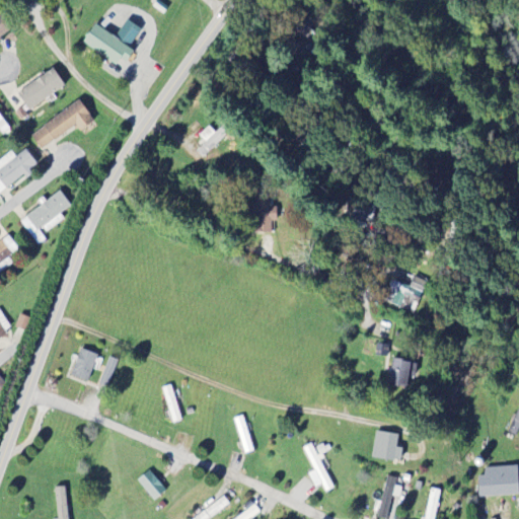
[(0,39),(12,32),(3,15),(0,16),(0,39)]
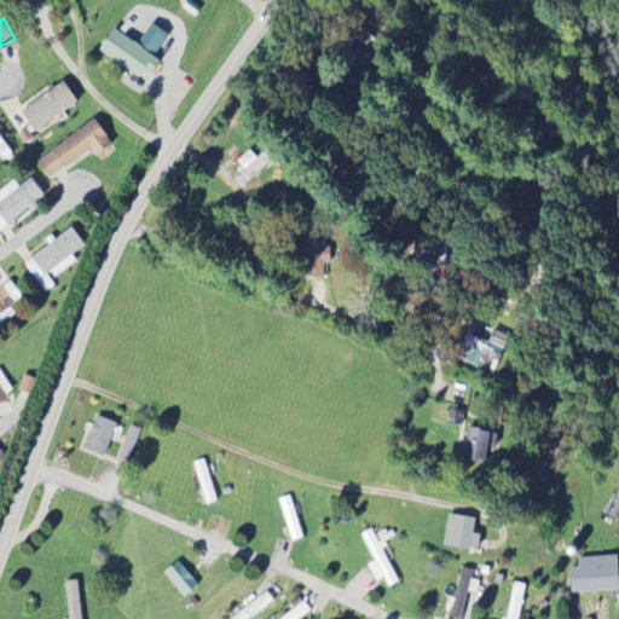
[(99,52),(143,82),(158,61),(155,57),(168,38),(151,27),(138,46),(114,30),(99,52)]
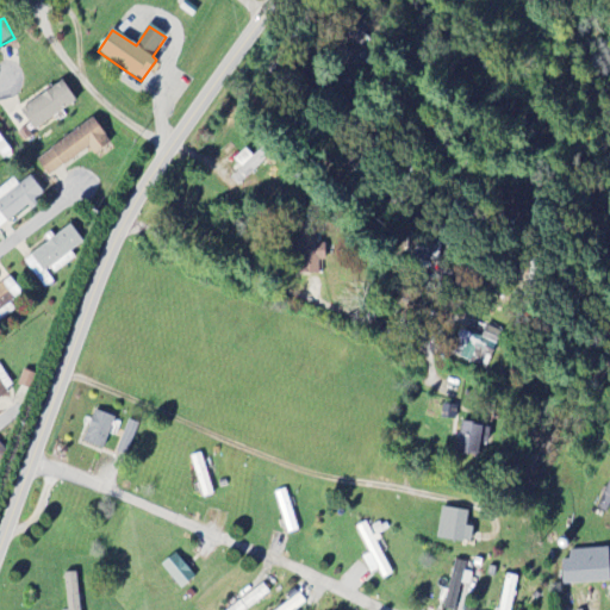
[(20,107),(32,130),(78,106),(66,83),(20,107)]
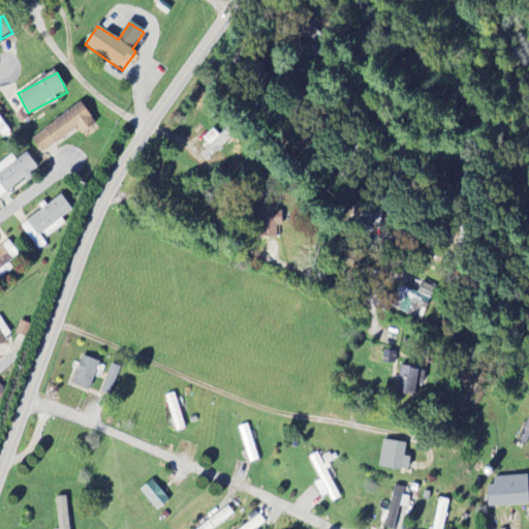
[(40,153),(79,130),(81,134),(95,125),(83,104),(31,136),(40,153)]
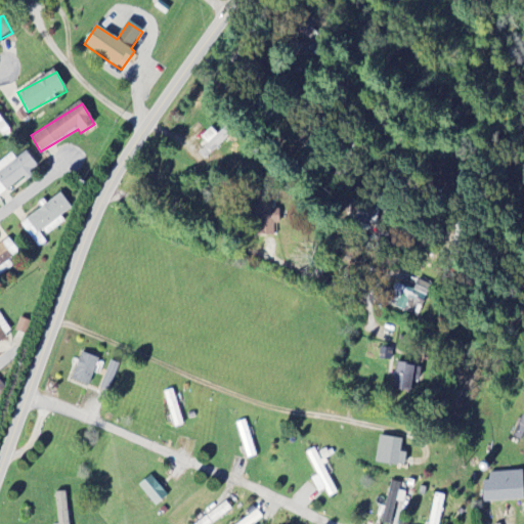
[(0,134),(3,138),(11,133),(0,117),(0,134)]
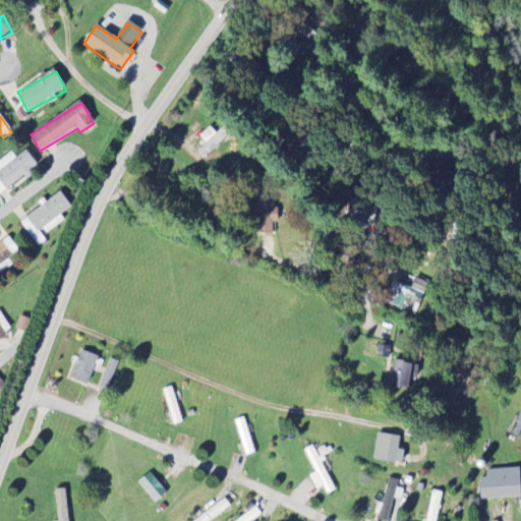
[(210,128),(198,138),(205,145),(197,153),(205,160),(232,131),(226,125),(216,135),(210,128)]
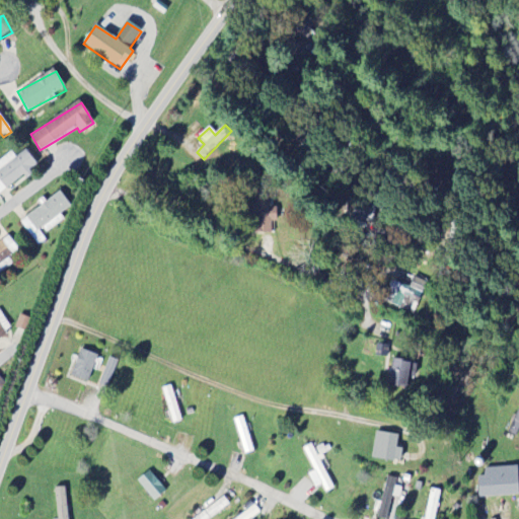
[(0,194),(38,164),(26,150),(16,158),(11,153),(0,161),(0,194)]
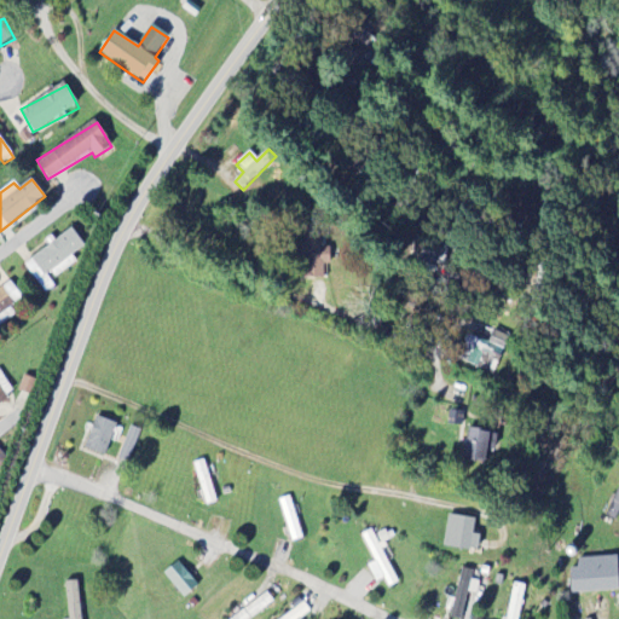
[(77,262),(71,255),(85,247),(73,230),(23,264),(45,295),(57,287),(52,279),(77,262)]
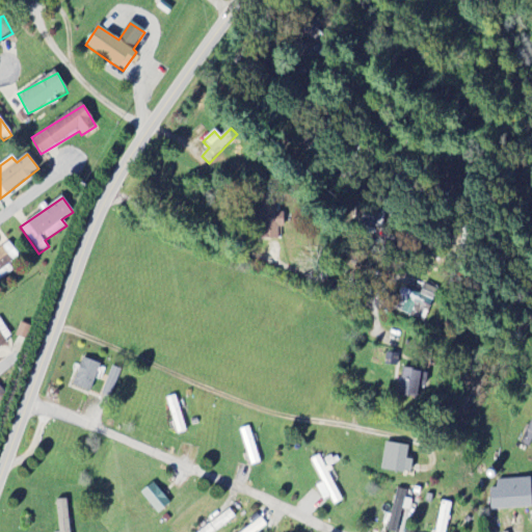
[(283,204),(259,204),(260,221),(262,221),(262,240),(283,239),(283,204)]
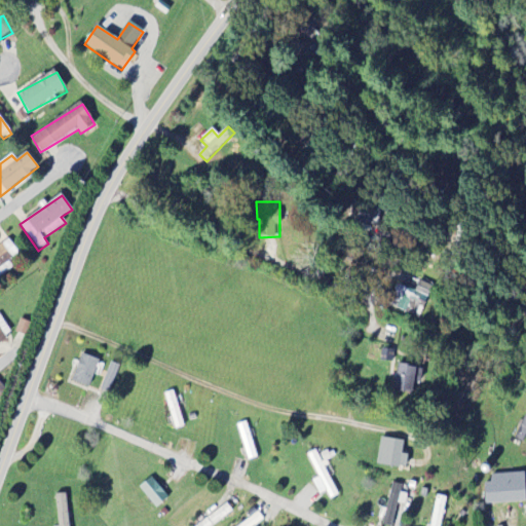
[(0,276),(13,268),(9,261),(19,255),(9,240),(0,247),(0,276)]
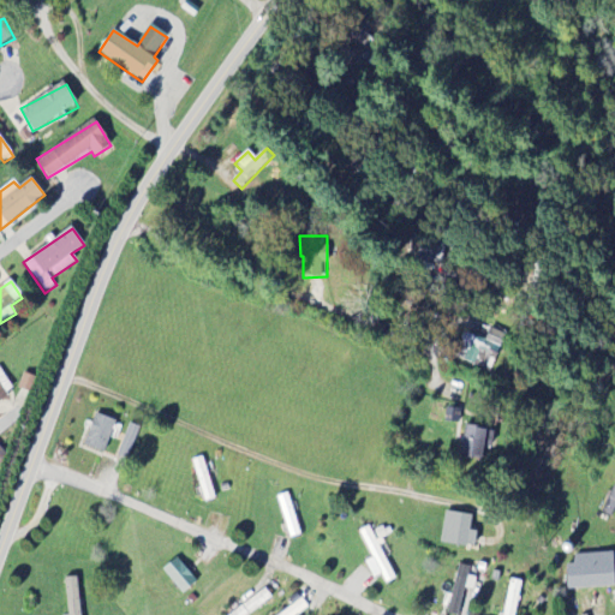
[(481,368),(487,351),(497,354),(506,336),(489,330),(485,341),(469,334),(459,358),(481,368)]
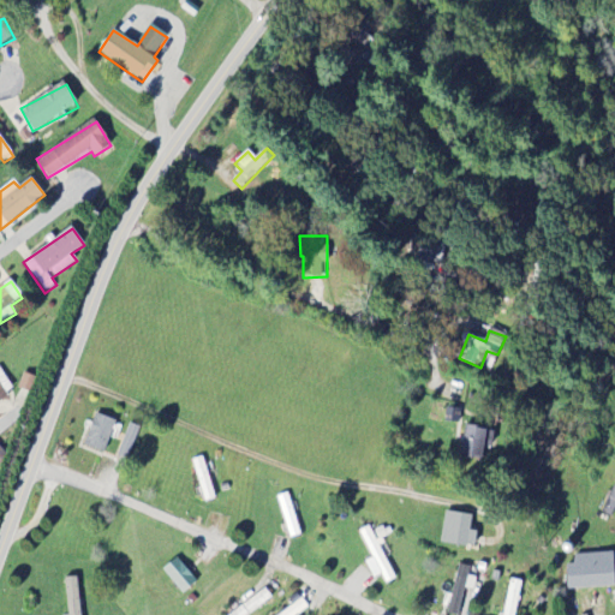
[(0,366),(0,400),(13,394),(0,366)]
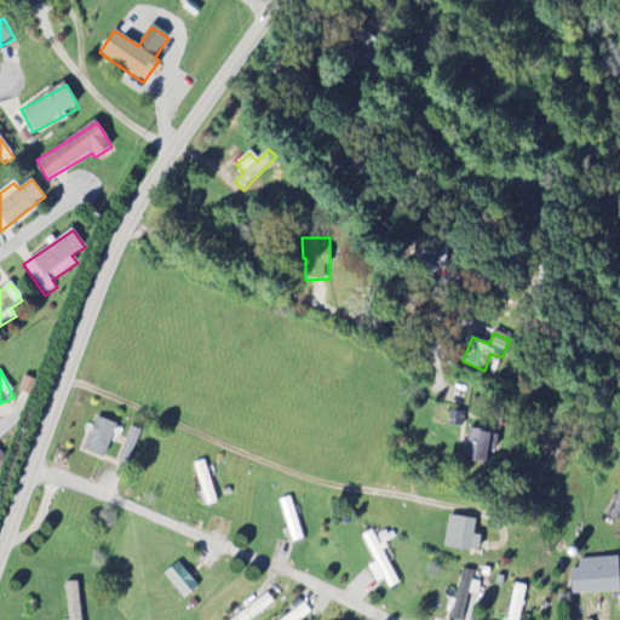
[(32,379),(22,378),(19,394),(29,396),(32,379)]
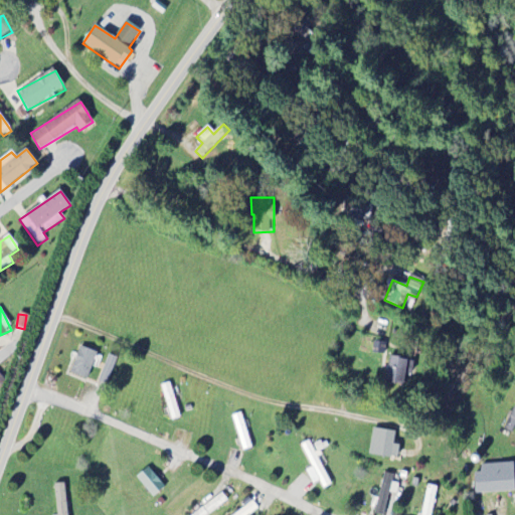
[(70,374),(87,380),(97,353),(80,347),(70,374)]
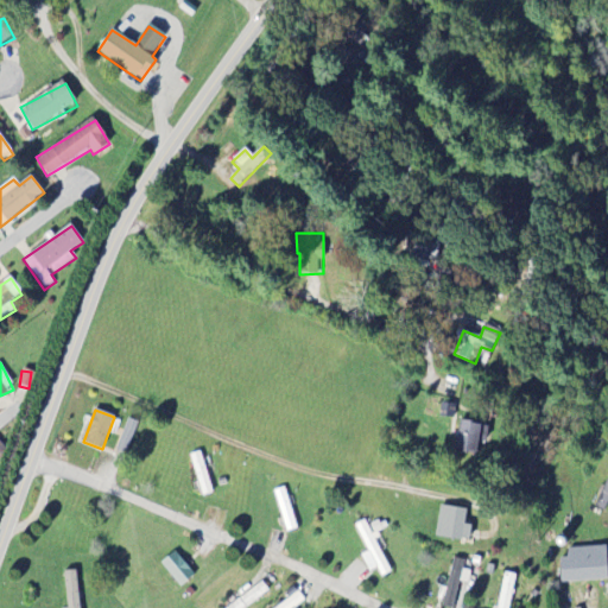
[(128,454),(137,423),(126,419),(118,450),(128,454)]
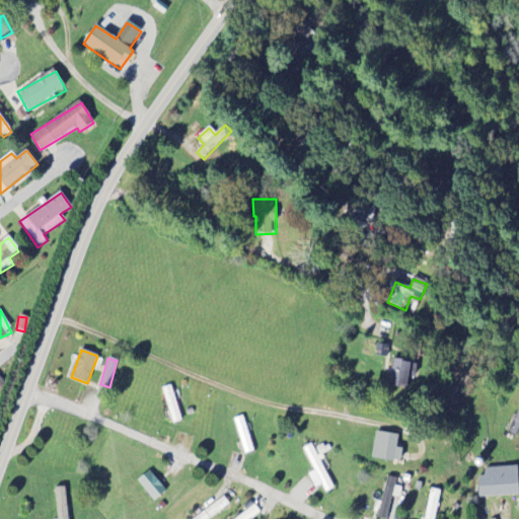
[(388,385),(408,388),(410,377),(415,378),(418,364),(392,360),(388,385)]
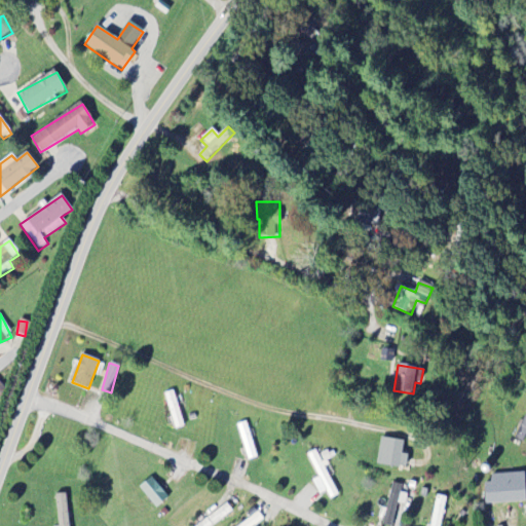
[(164,395),(175,430),(184,427),(174,391),(164,395)]
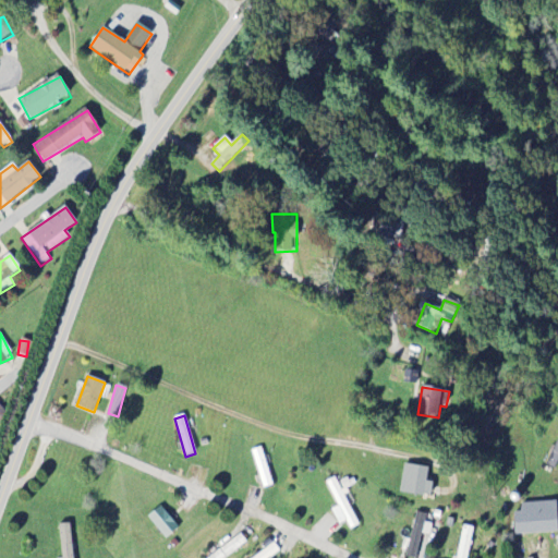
[(555,471),(557,463),(557,437),(546,466),(555,471)]
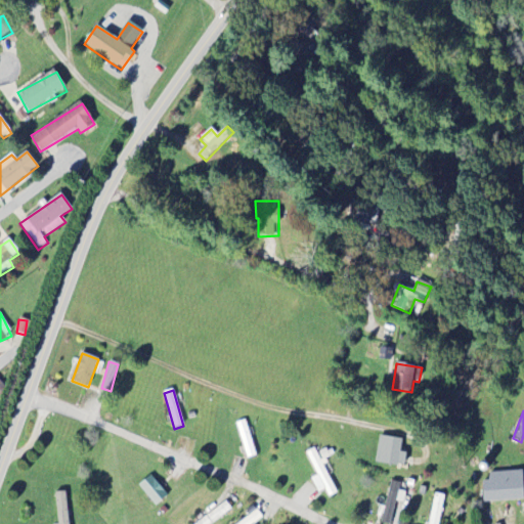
[(402,440),(379,437),(376,464),(405,467),(406,454),(400,453),(402,440)]
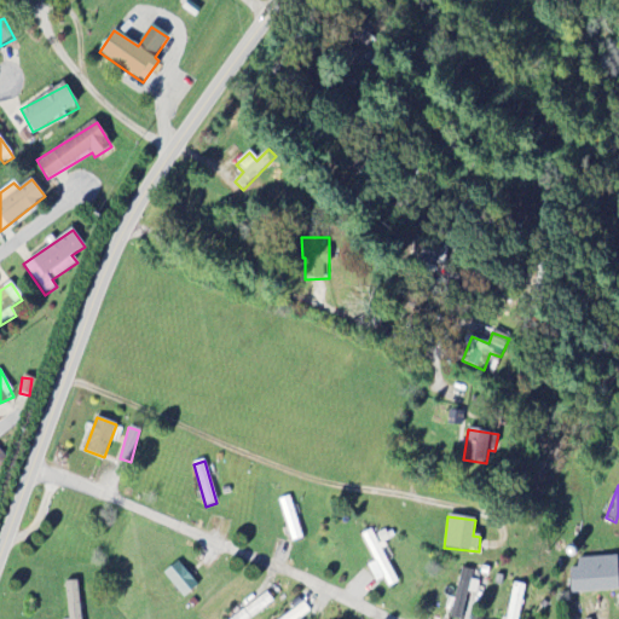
[(360,536),(374,563),(368,566),(376,584),(385,580),(388,589),(399,584),(382,548),(392,544),(386,532),(374,537),(371,531),(360,536)]
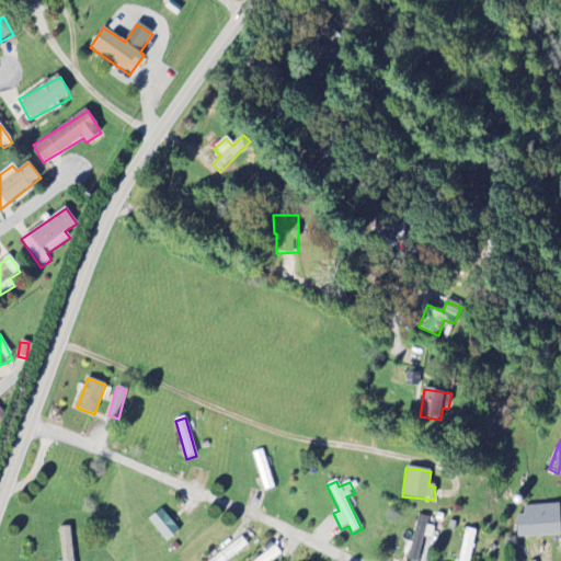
[(517,516),(517,538),(560,536),(560,523),(560,505),(524,506),(524,515),(517,516)]
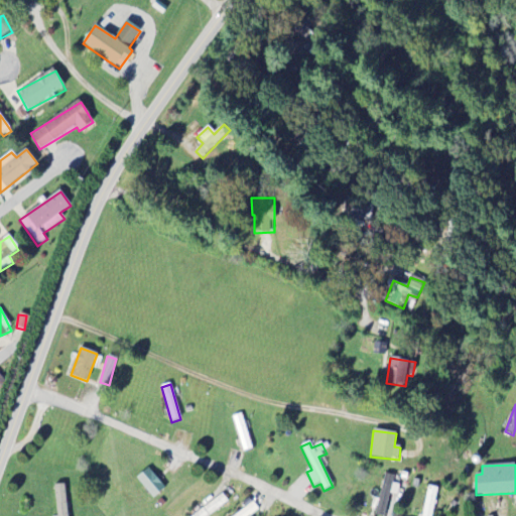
[(153,499),(165,489),(148,469),(136,479),(153,499)]
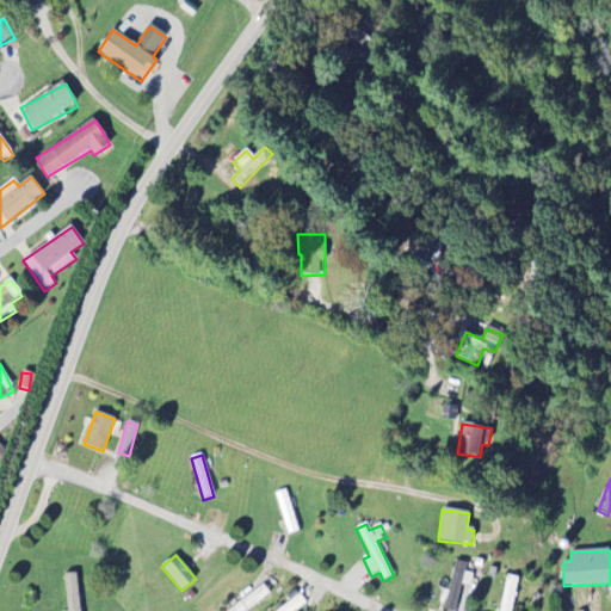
[(466,573),(467,565),(456,562),(445,608),(457,610),(464,610),(469,592),(474,575),(466,573)]
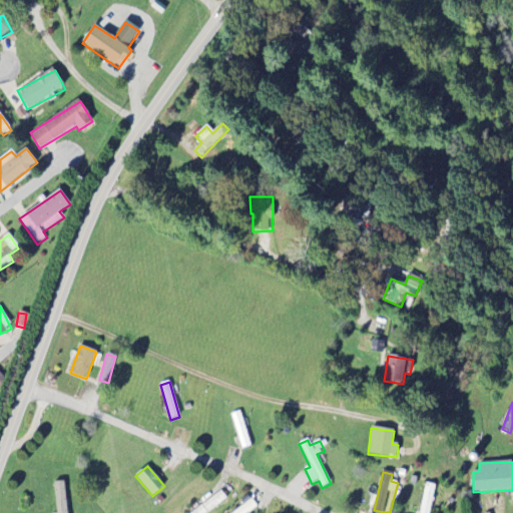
[(66,512),(64,482),(53,483),(56,512),(66,512)]
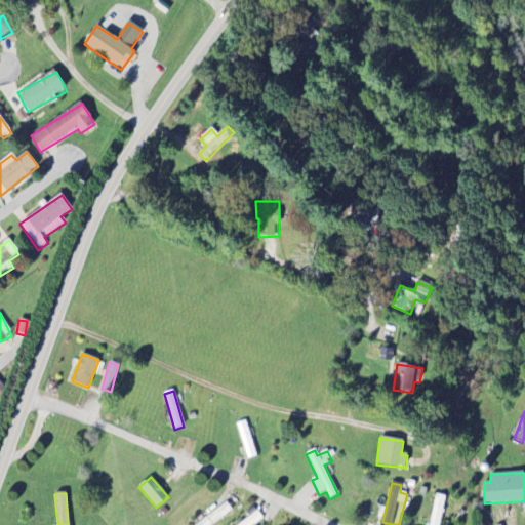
[(440,524),(444,496),(434,495),(430,524),(440,524)]
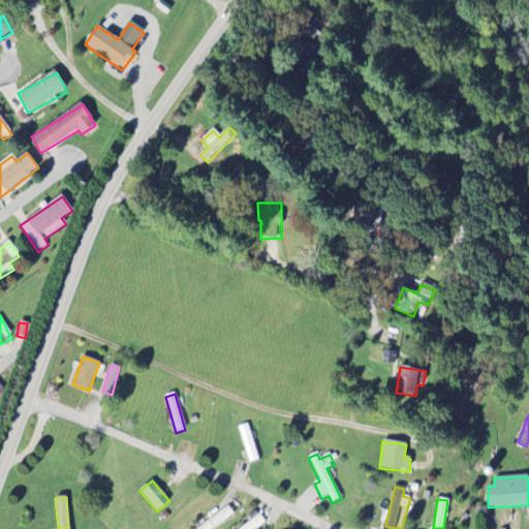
[(215,528),(234,515),(227,507),(198,528),(215,528)]
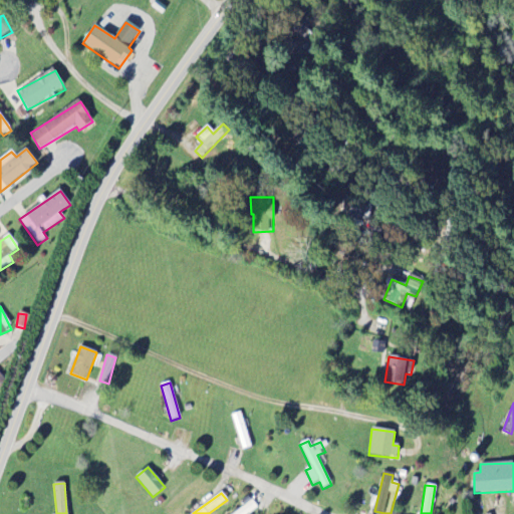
[(250,513),(258,508),(252,501),(234,513),(250,513)]
